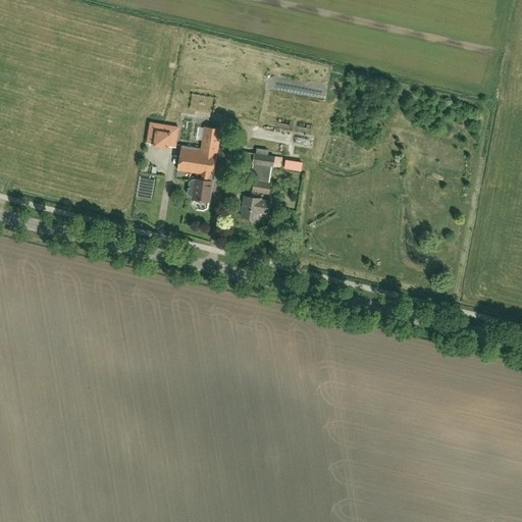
[(150,122),(146,143),(174,147),(177,126),(150,122)]
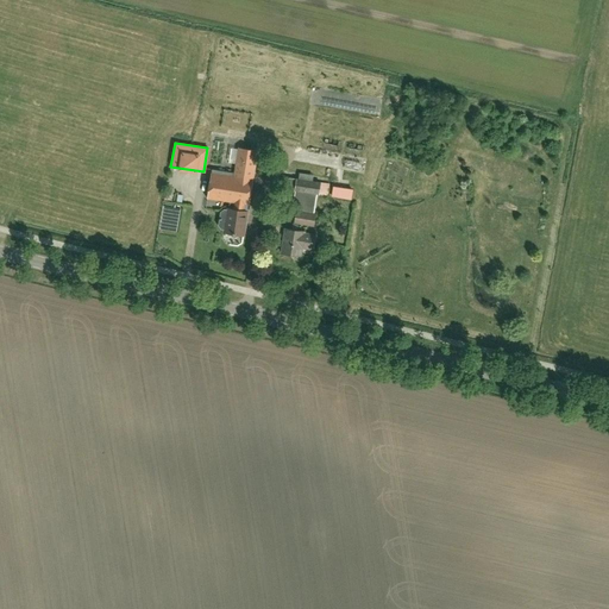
[(245,236),(252,181),(257,151),(239,149),(236,173),(212,169),(208,199),(230,202),(225,232),(245,236)]
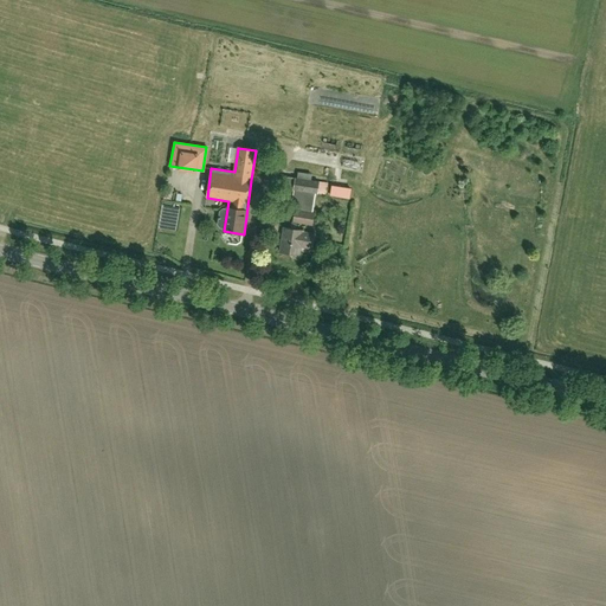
[(313,226),(317,194),(318,182),(296,178),(296,179),(284,178),(283,181),(282,184),(282,186),(283,188),(292,189),(290,208),(295,210),(292,223),(313,226)]
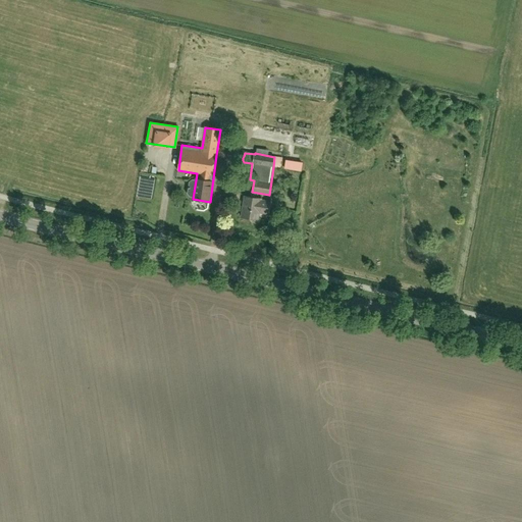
[(303,163),(286,160),(285,168),(301,171),(303,163)]
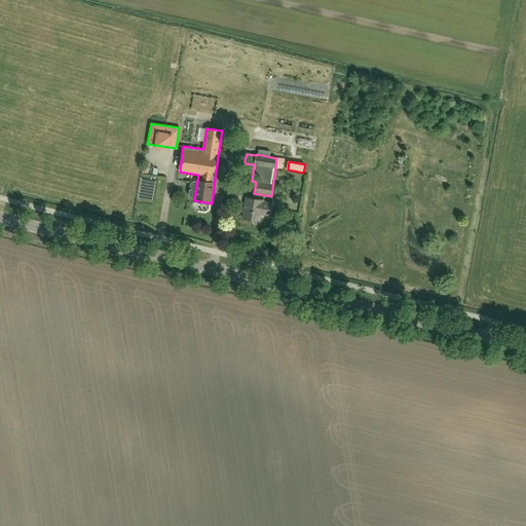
[(271,215),(273,202),(263,201),(263,200),(247,197),(243,219),(260,221),(261,214),(271,215)]
